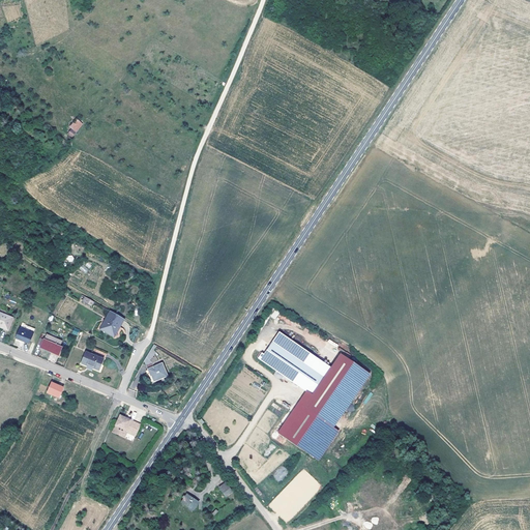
[(82,124),(77,119),(69,127),(72,129),(68,135),(72,137),(82,124)]
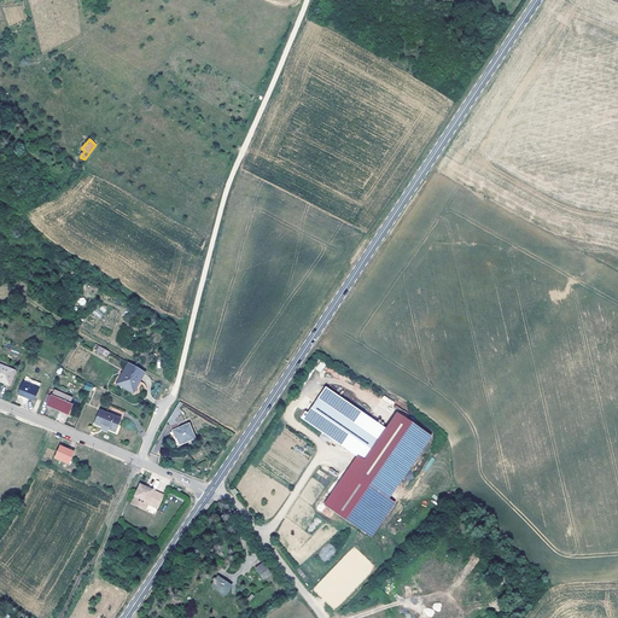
[(97,309),(92,313),(99,320),(104,315),(97,309)]
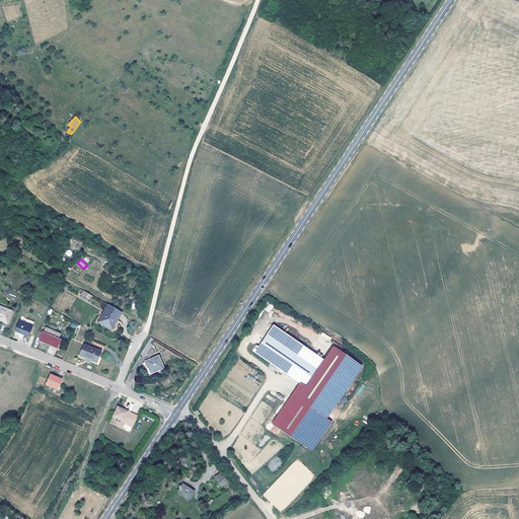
[(83,290),(81,295),(89,299),(92,295),(83,290)]
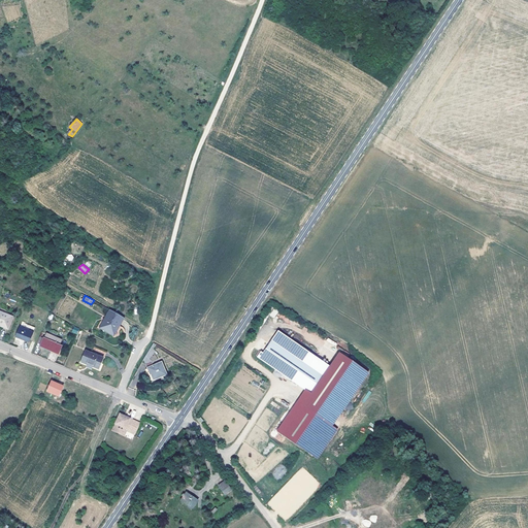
[(269,316),(274,319),(278,311),(273,308),(269,316)]
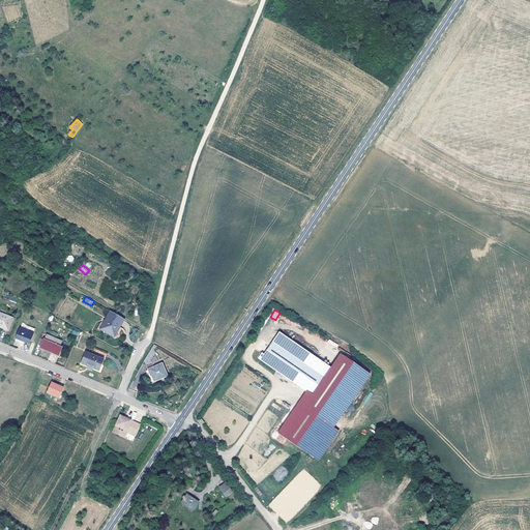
[(124,319),(111,311),(100,329),(114,336),(124,319)]
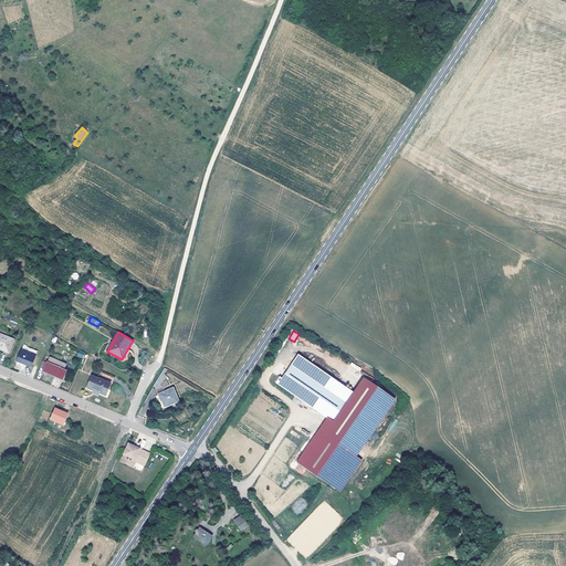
[(14,339),(0,334),(0,348),(9,353),(14,339)]
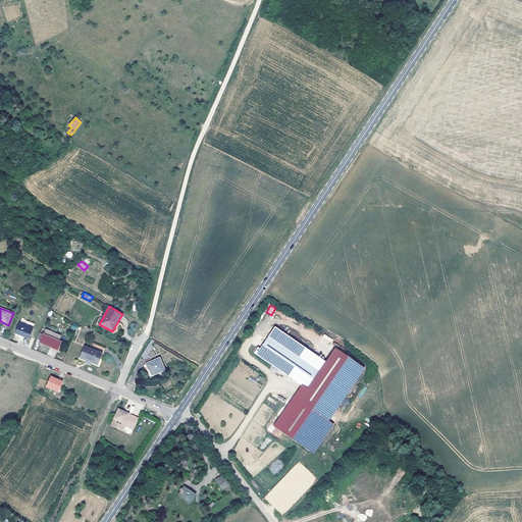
[(33,328),(19,323),(15,333),(29,338),(33,328)]
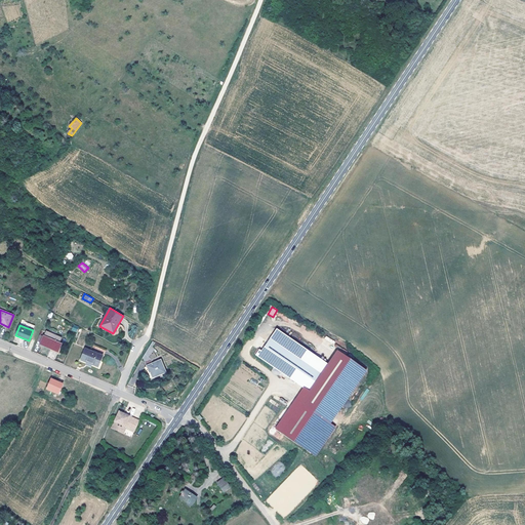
[(277,329),(257,356),(309,391),(327,364),(277,329)]
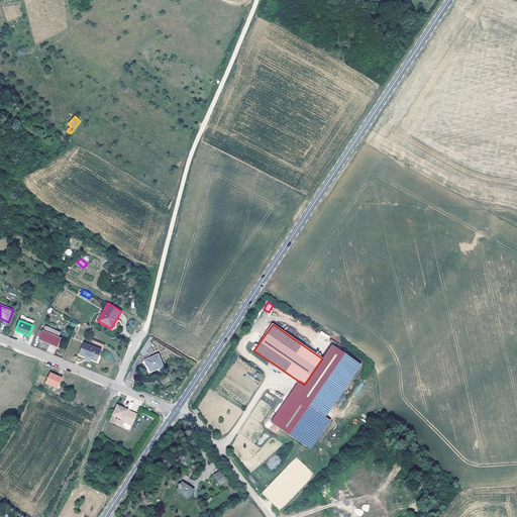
[(47,329),(45,332),(58,338),(59,334),(47,329)]
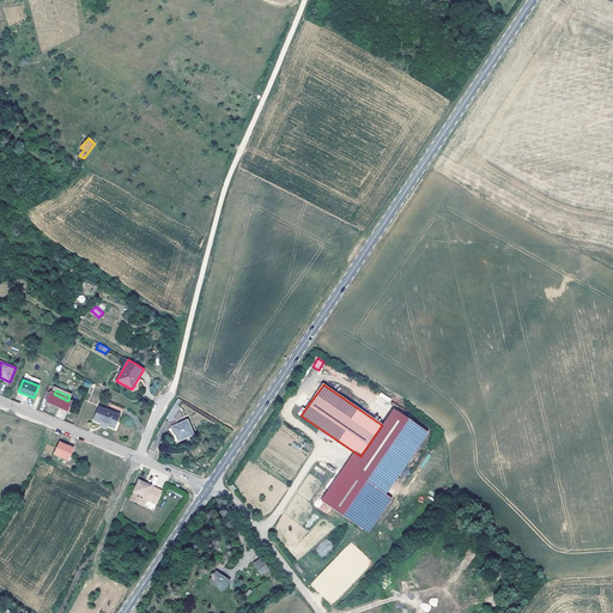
[(44,399),(47,400),(48,401),(47,402),(67,411),(72,402),(68,401),(54,394),(48,392),(44,399)]
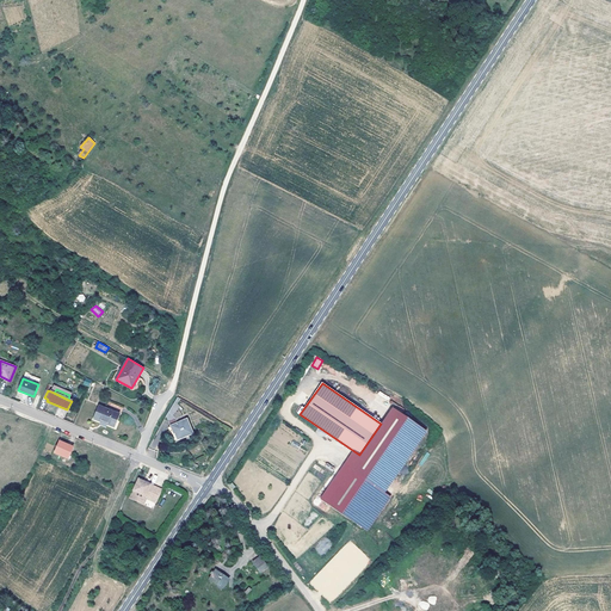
[(178,397),(167,415),(174,432),(176,432),(180,442),(196,434),(189,421),(181,425),(179,423),(174,415),(178,408),(180,406),(178,405),(180,399),(178,397)]
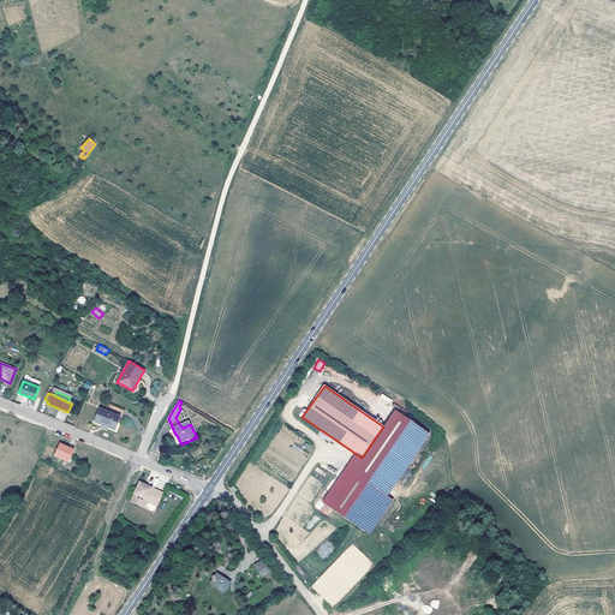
[(100,408),(97,415),(117,424),(119,417),(100,408)]
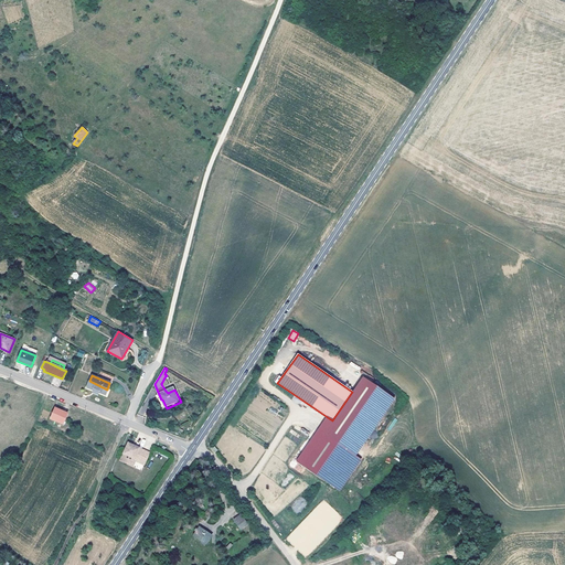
[(170,384),(164,377),(161,384),(166,391),(170,384)]
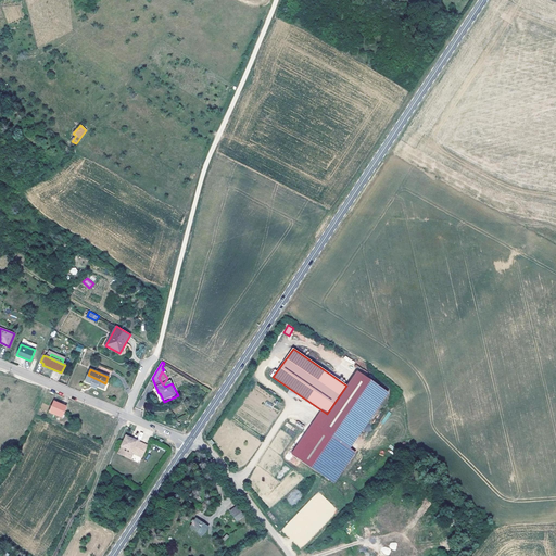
[(387,393),(356,371),(346,386),(327,414),(318,428),(348,449),(387,393)]
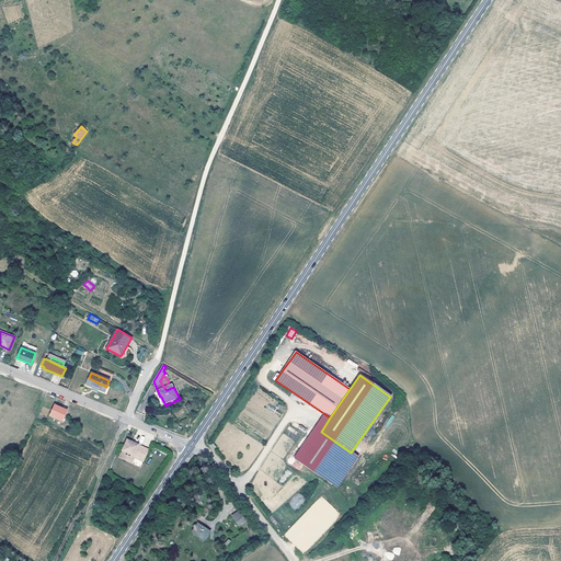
[(106,387),(89,378),(87,385),(104,392),(106,387)]
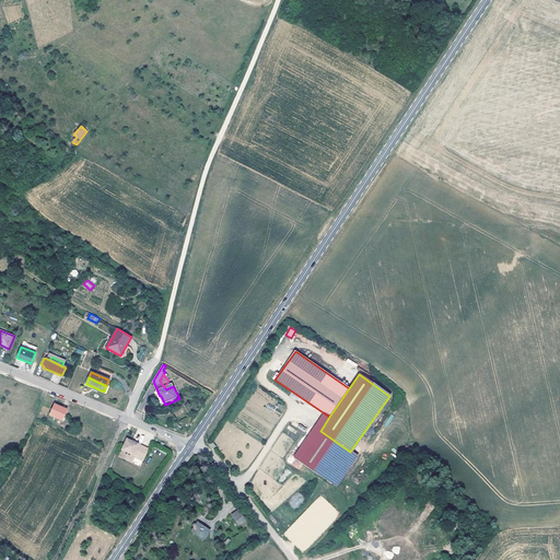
[(67,410),(55,405),(50,416),(62,421),(67,410)]
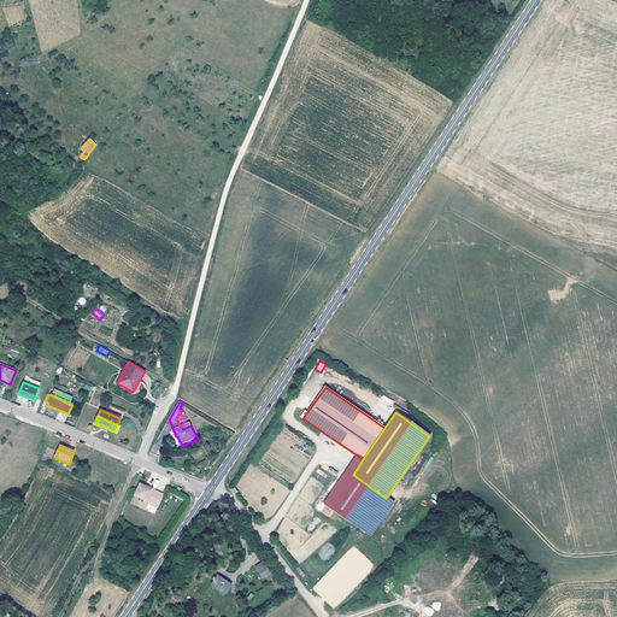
[(146,487),(140,485),(131,503),(144,509),(147,501),(157,506),(159,505),(163,494),(152,489),(152,491),(147,488),(146,487)]
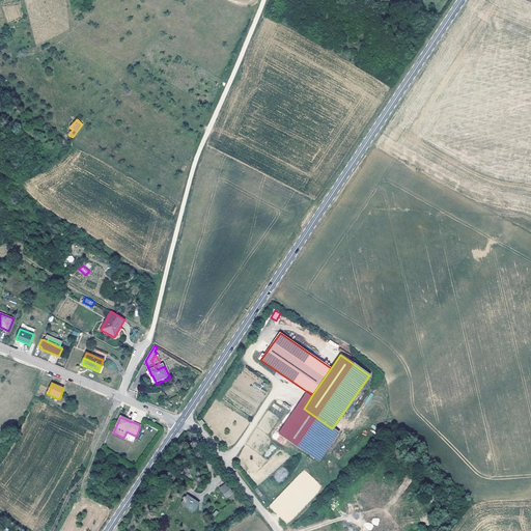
[(300,473),(269,506),(287,524),(323,487),(311,476),(307,479),(300,473)]
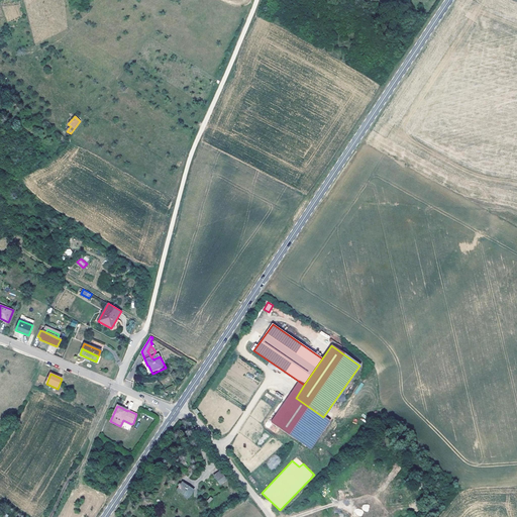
[(220,472),(214,476),(220,485),(226,481),(220,472)]
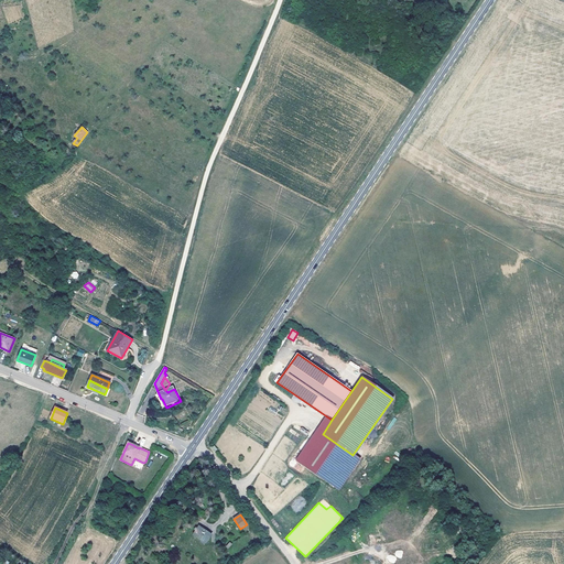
[(199,527),(196,531),(194,535),(205,543),(212,535),(199,527)]
